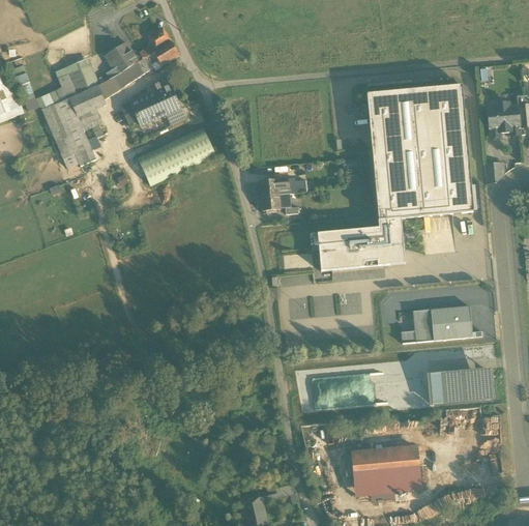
[(147,34),(152,42),(155,49),(170,39),(162,26),(147,34)]
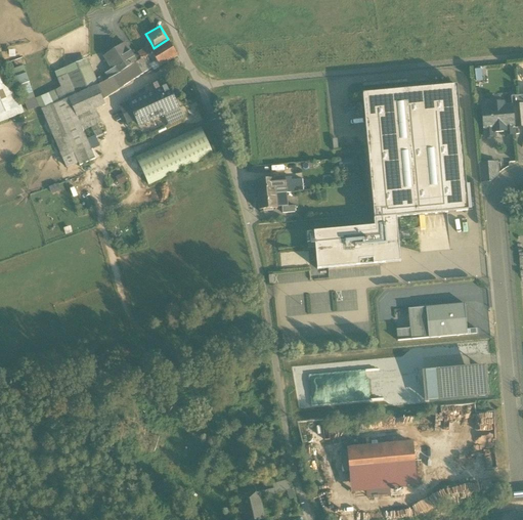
[(176,52),(168,39),(154,48),(150,50),(155,56),(157,60),(159,63),(176,52)]
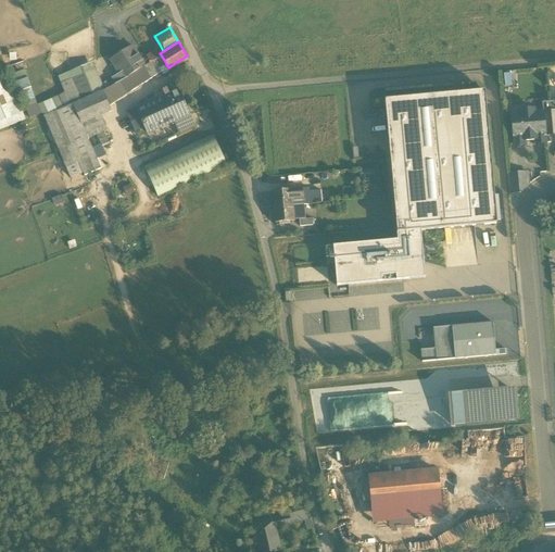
[(160,53),(163,51),(160,45),(146,53),(140,57),(131,42),(109,57),(118,71),(111,75),(114,82),(123,76),(142,64),(160,53)]
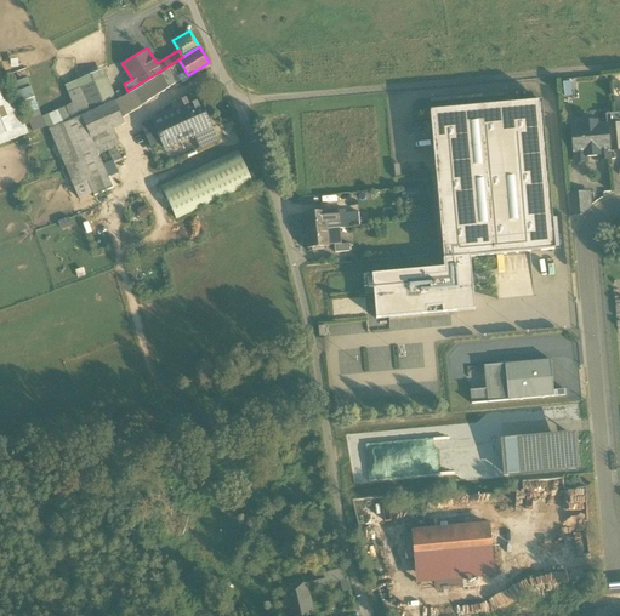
[(159,72),(168,84),(178,77),(176,72),(183,67),(178,60),(159,72)]
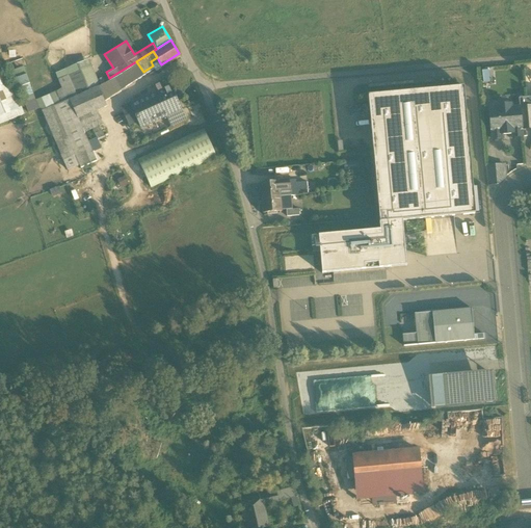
[(68,73),(89,63),(87,57),(57,70),(59,76),(61,85),(54,88),(34,97),(24,101),(27,109),(38,105),(44,107),(53,103),(76,94),(68,73)]
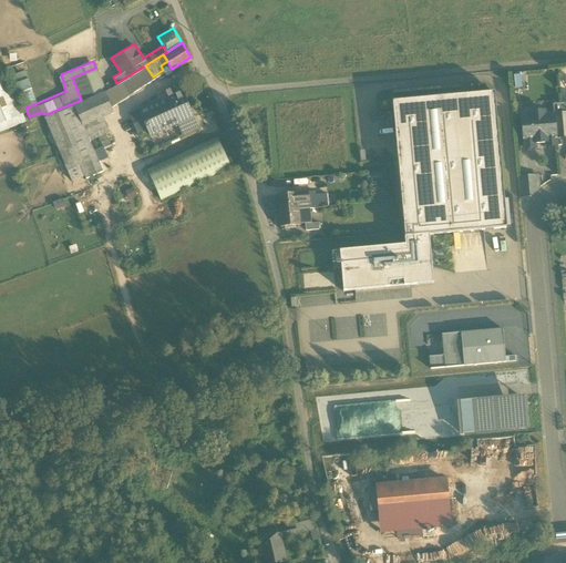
[(103,90),(110,104),(153,77),(145,65),(125,78),(116,83),(104,89),(103,90)]
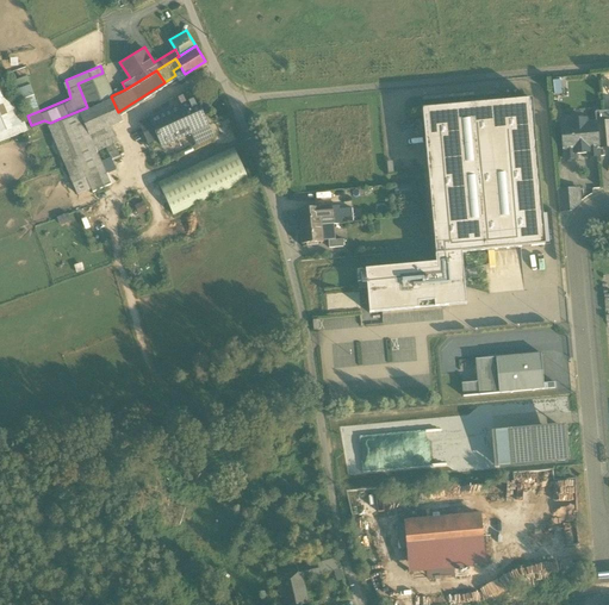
[(13,87),(14,87),(30,82),(26,73),(11,79),(13,87)]
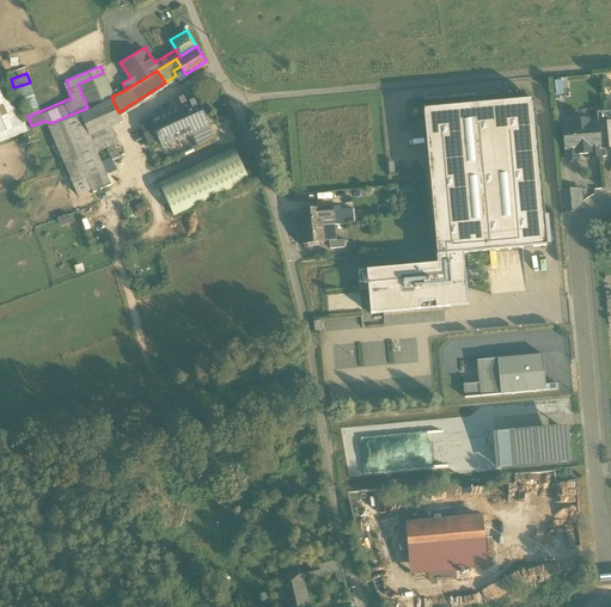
[(78,84),(87,108),(111,97),(112,96),(103,73),(78,84)]
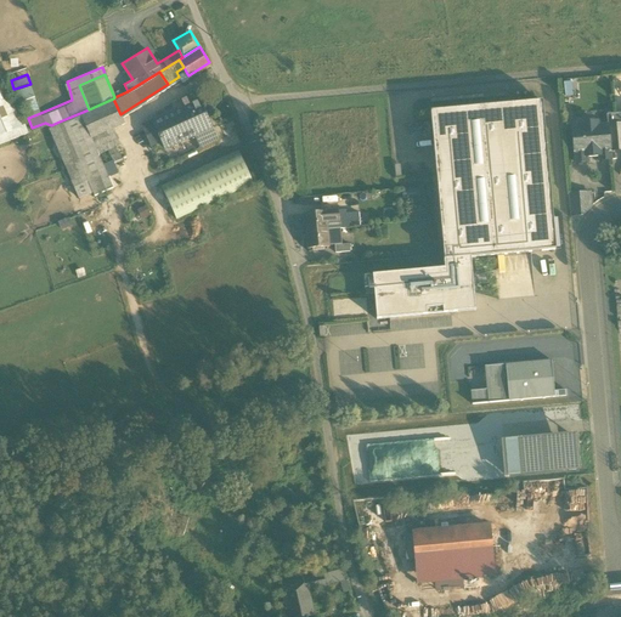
[(0,131),(18,124),(13,112),(0,81),(0,131)]
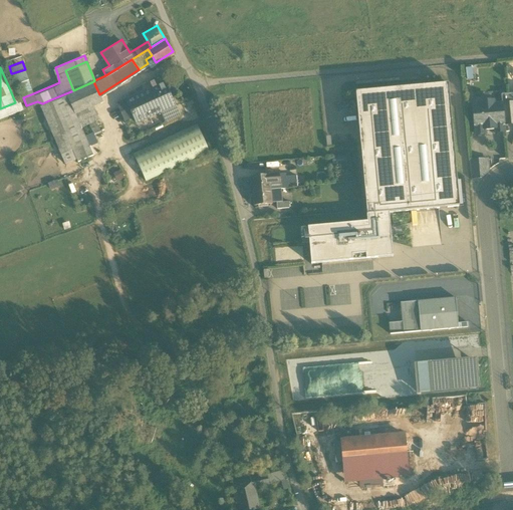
[(16,85),(19,84),(29,80),(25,69),(12,73),(16,85)]
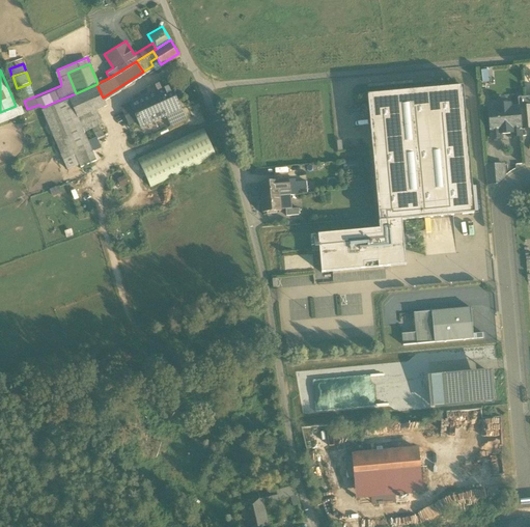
[(146,86),(148,92),(170,82),(167,76),(146,86)]
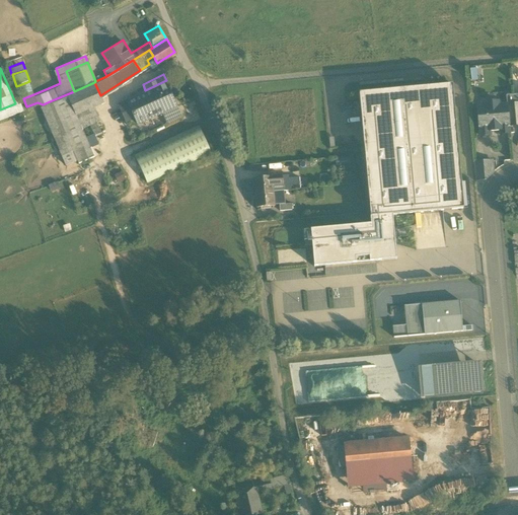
[(134,116),(137,122),(161,111),(160,109),(176,102),(166,80),(145,90),(127,98),(134,116)]
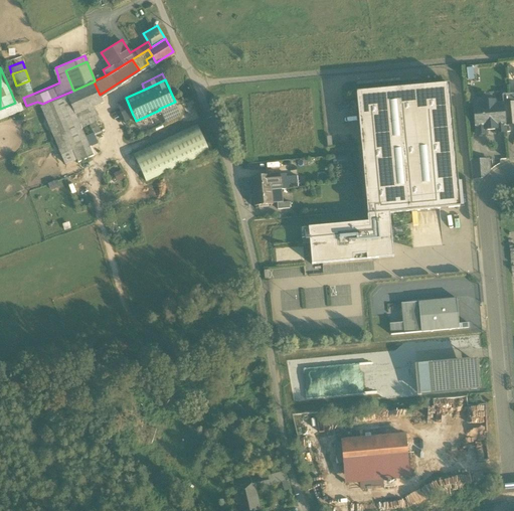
[(19,84),(23,98),(33,94),(29,80),(19,84)]
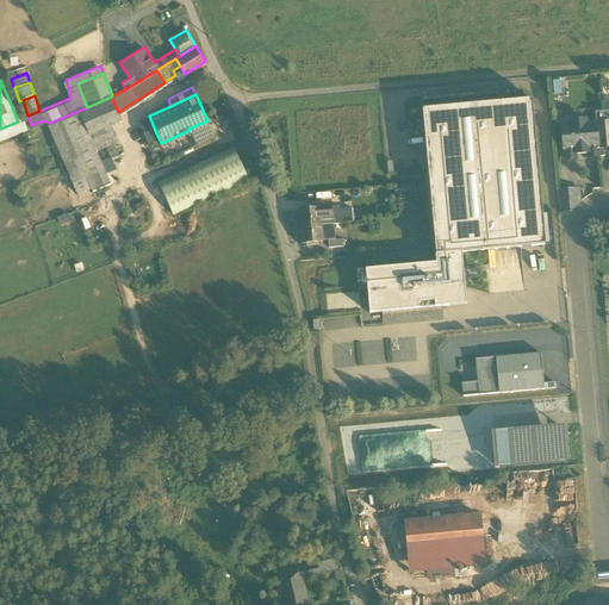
[(105,170),(100,160),(88,131),(110,123),(120,118),(118,112),(111,97),(87,107),(61,118),(85,174),(89,186),(92,188),(110,181),(105,170)]
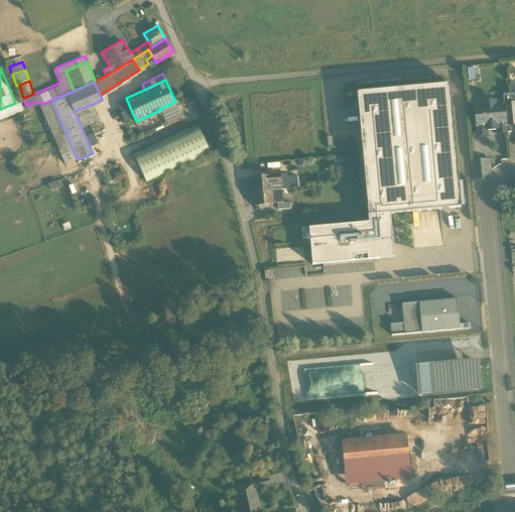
[(448,82),(356,90),(367,212),(390,211),(460,205),(448,82)]
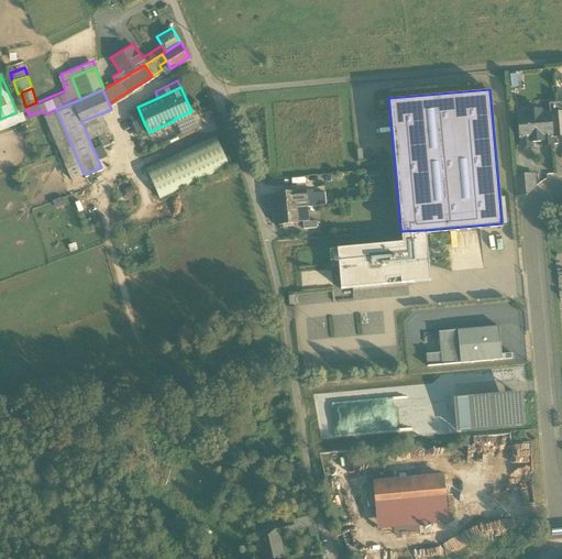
[(561,98),(548,100),(549,110),(559,110),(561,109),(561,98)]
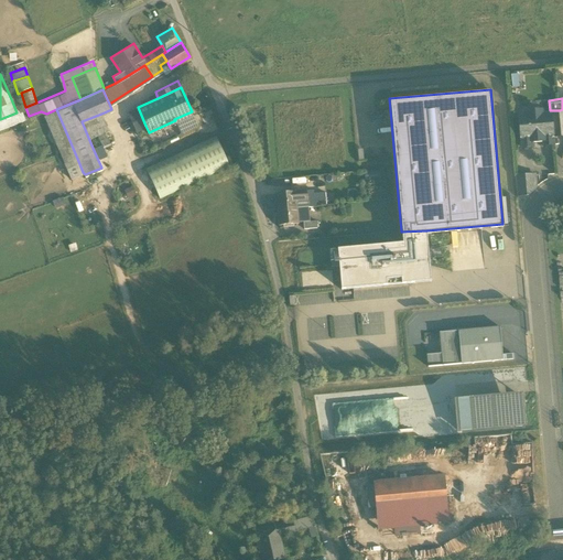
[(17,112),(0,119),(0,127),(24,118),(17,100),(12,101),(17,112)]
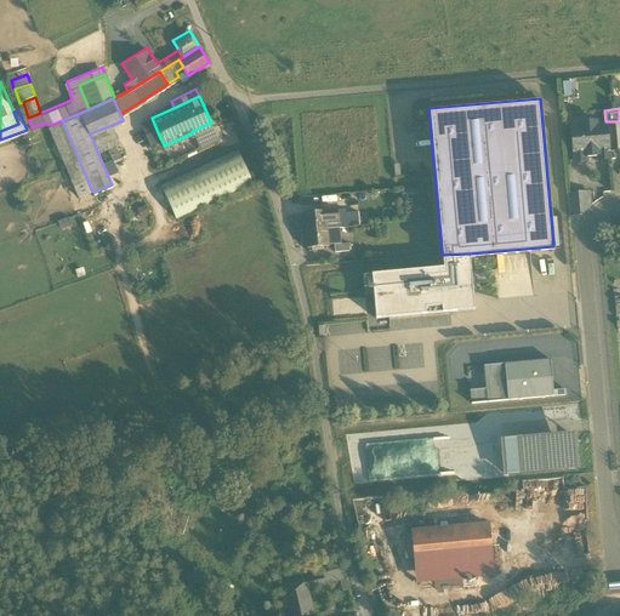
[(160,138),(152,118),(142,121),(151,142),(160,138)]
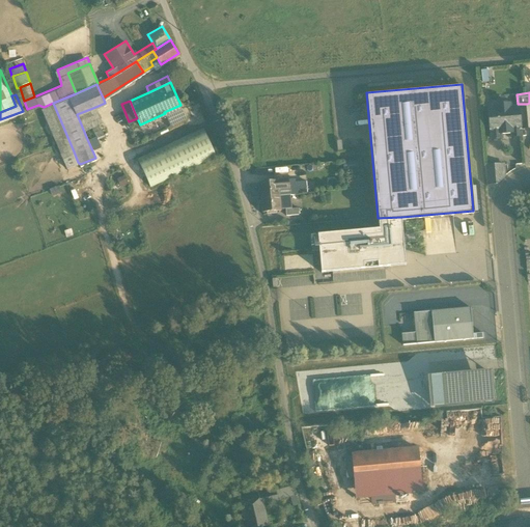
[(487,107),(491,136),(500,135),(499,130),(509,129),(510,134),(520,133),(520,122),(518,104),(509,105),(508,102),(496,103),(496,106),(487,107)]
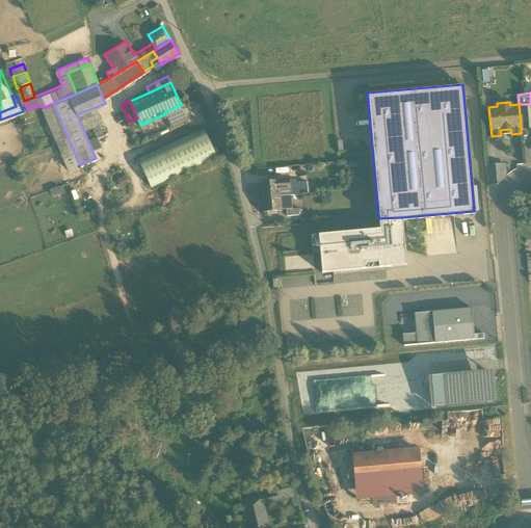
[(62,157),(74,152),(53,103),(44,107),(41,108),(62,157)]
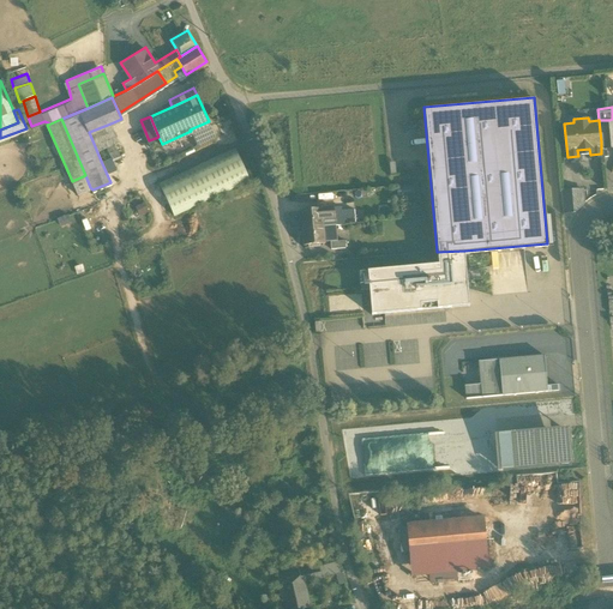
[(599,120),(601,142),(611,142),(610,120),(599,120)]
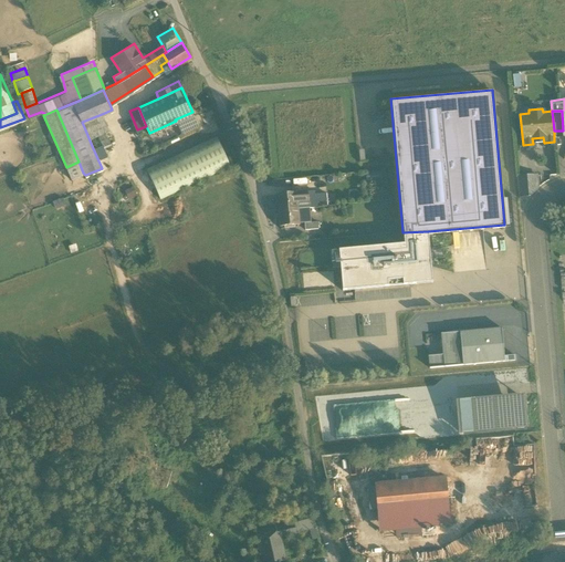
[(176,121),(180,132),(197,124),(192,112),(175,120),(176,121)]
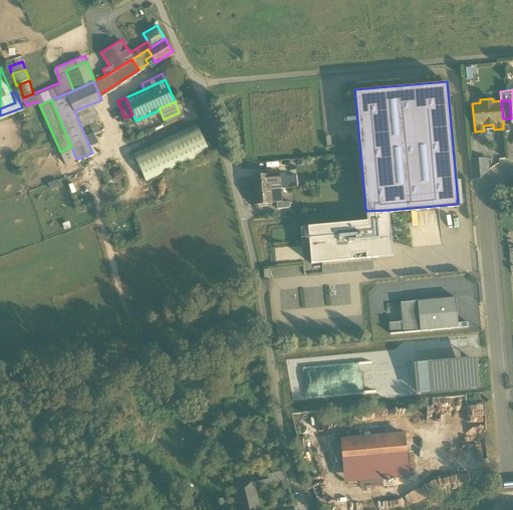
[(100,120),(92,103),(74,110),(84,135),(92,132),(99,129),(96,122),(100,120)]
